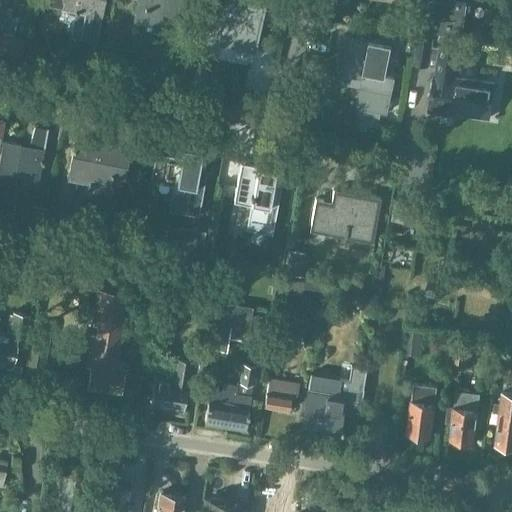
[(48,0),(48,5),(61,8),(61,9),(86,13),(81,39),(95,41),(102,0),(48,0)]
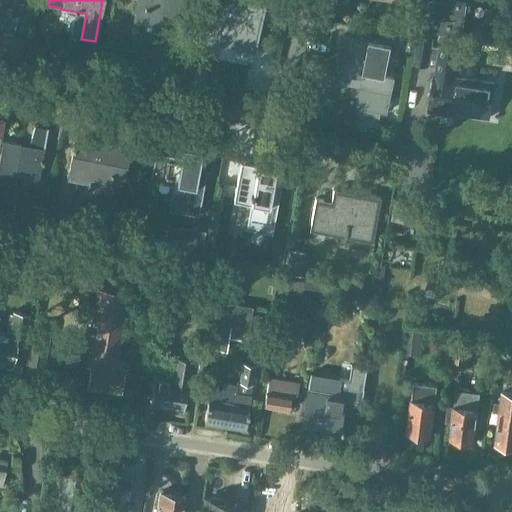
[(130,0),(138,1),(135,22),(173,28),(178,0),(130,0)]
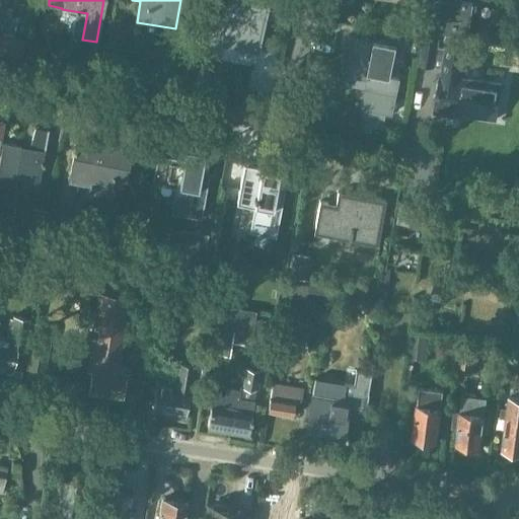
[(200,0),(193,33),(206,36),(205,40),(256,52),(268,0),(200,0)]
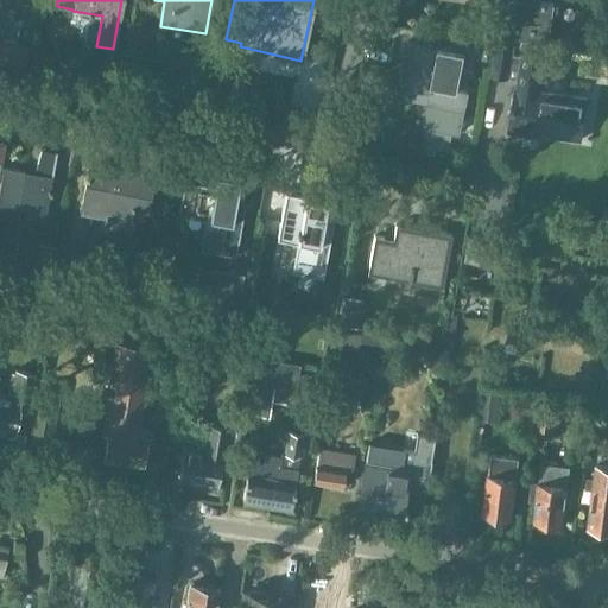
[(525,0),(496,0),(493,33),(549,42),(553,5),(526,1),(525,0)]
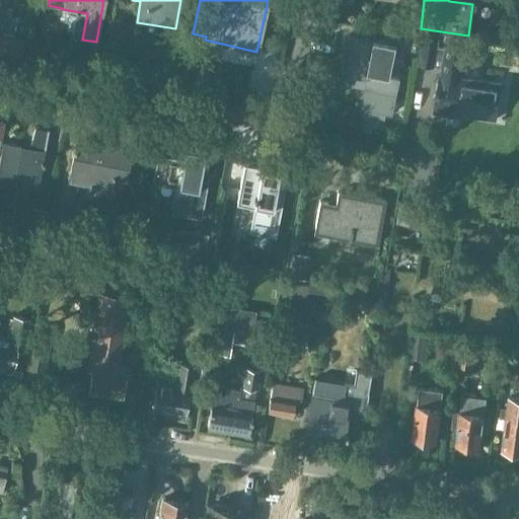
[(16,19),(12,38),(0,34),(0,53),(21,58),(28,21),(16,19)]
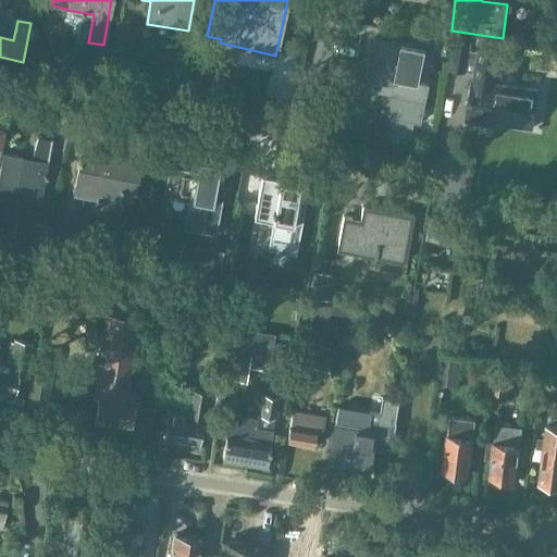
[(416,34),(413,46),(378,40),(370,79),(394,84),(387,115),(421,123),(429,86),(420,84),(426,53),(446,58),(449,41),(416,34)]
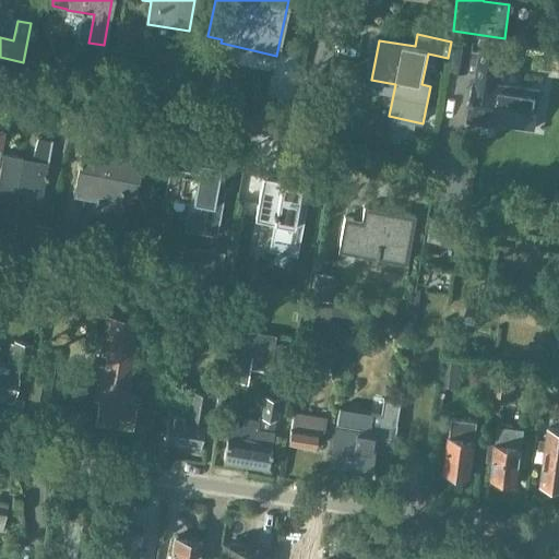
[(530,90),(497,84),(501,51),(479,48),(479,51),(472,50),(473,43),(456,39),(452,69),(476,73),(475,81),(467,122),(499,128),(500,125),(523,128),(530,90)]
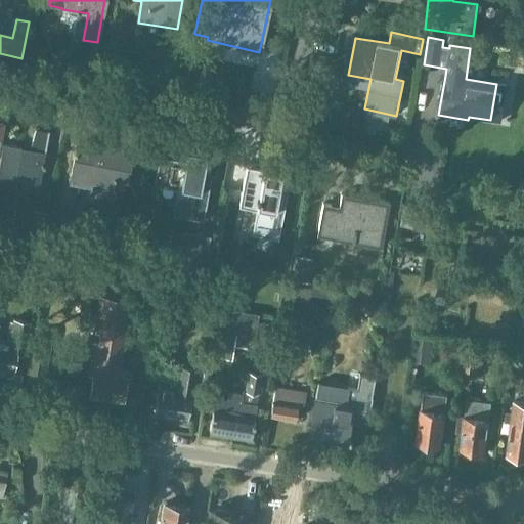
[(81,52),(83,41),(73,38),(70,50),(81,52)]
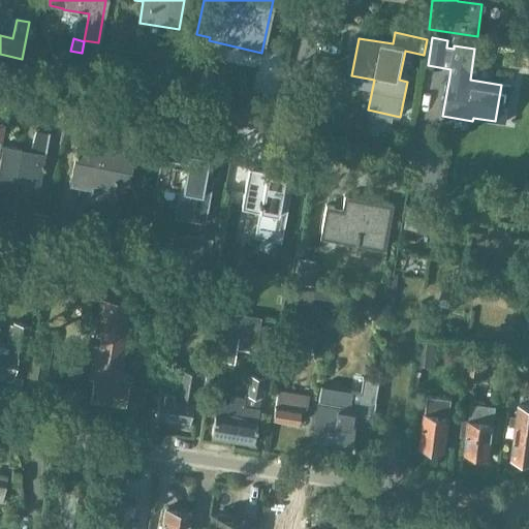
[(0,157),(0,180),(16,184),(14,215),(11,234),(44,240),(50,218),(50,216),(34,214),(45,155),(50,134),(36,132),(30,152),(2,147),(0,157)]
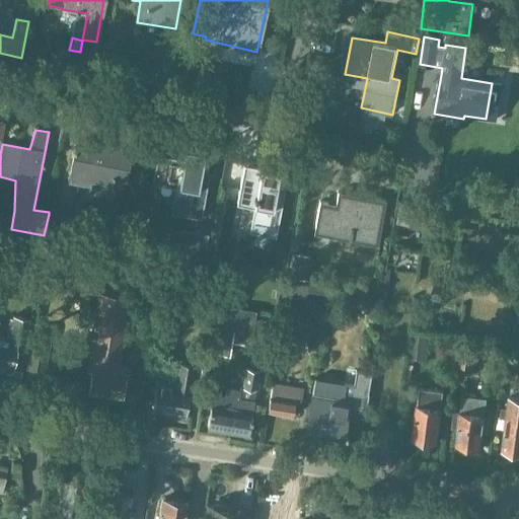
[(76,143),(68,183),(90,188),(91,183),(113,188),(115,180),(126,182),(132,153),(76,143)]
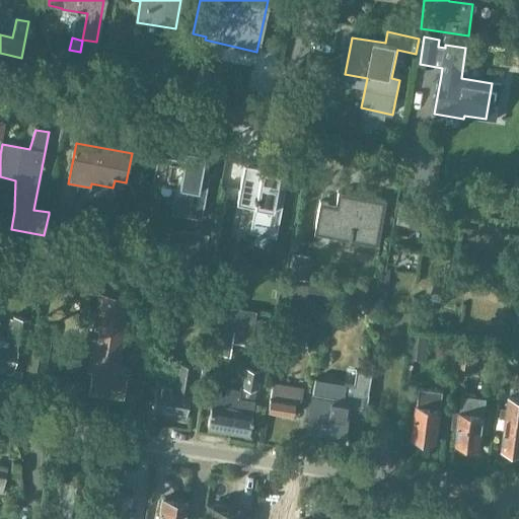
[(183,158),(156,154),(151,183),(174,188),(170,213),(201,218),(209,171),(202,170),(205,152),(184,149),(183,158)]
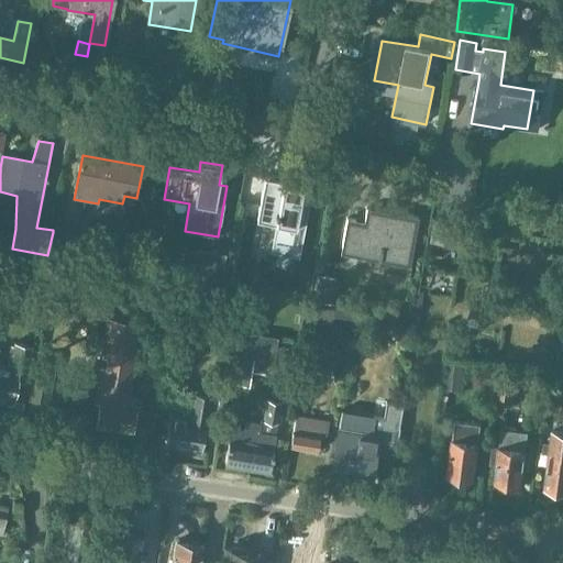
[(311,188),(264,180),(256,222),(275,225),(271,252),(299,256),(311,188)]
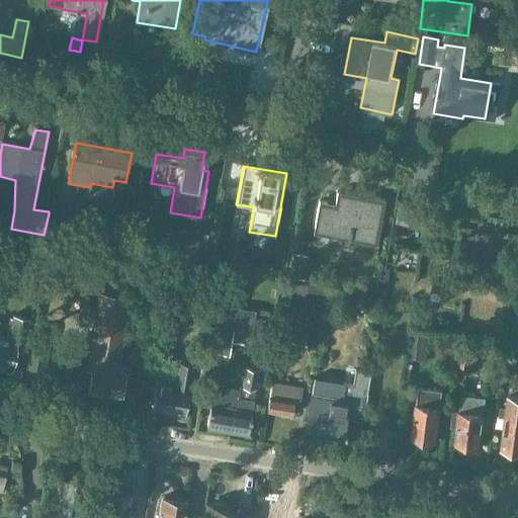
[(348,235),(347,240),(370,244),(370,245),(376,246),(381,218),(384,200),(355,195),(354,199),(347,197),(348,194),(337,192),(334,204),(319,201),(314,228),(348,235)]
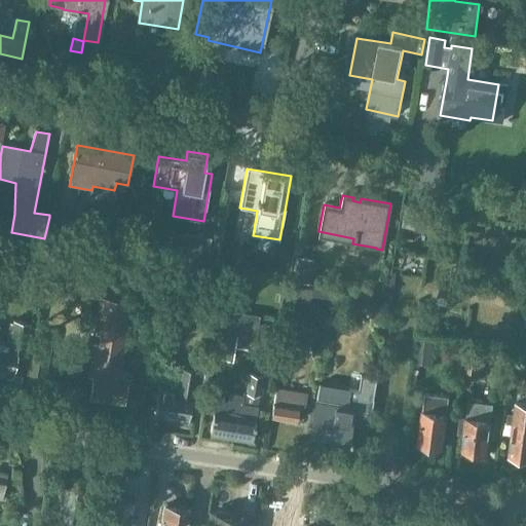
[(189,239),(184,264),(203,268),(209,243),(189,239)]
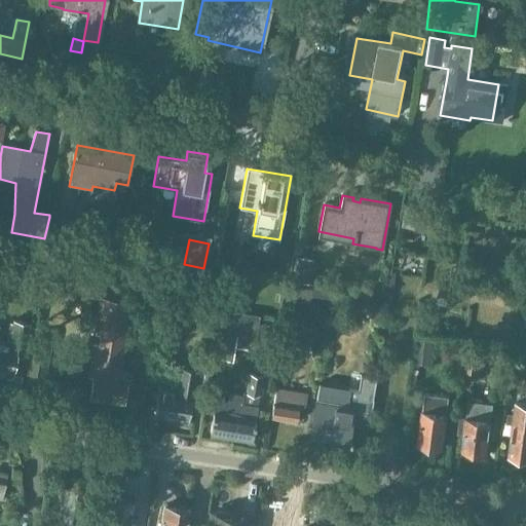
[(291,282),(308,285),(312,259),(295,256),(291,282)]
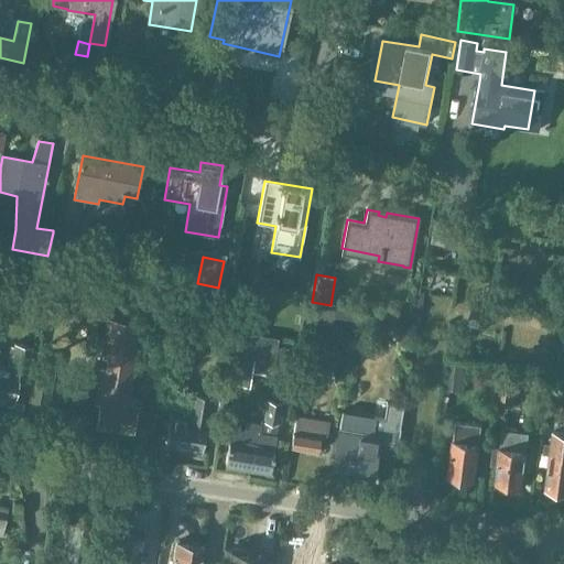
[(94,405),(99,407),(96,427),(133,434),(137,413),(140,413),(142,402),(129,400),(141,325),(108,321),(94,405)]
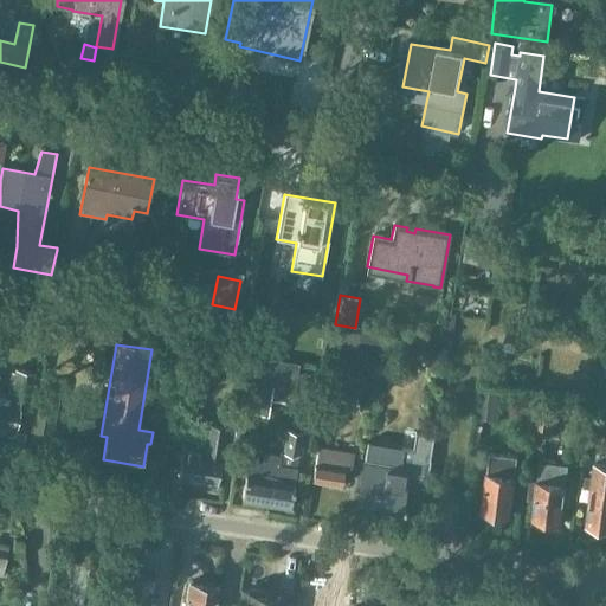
[(298,363),(257,356),(252,381),(272,385),(287,387),(295,388),(298,363)]
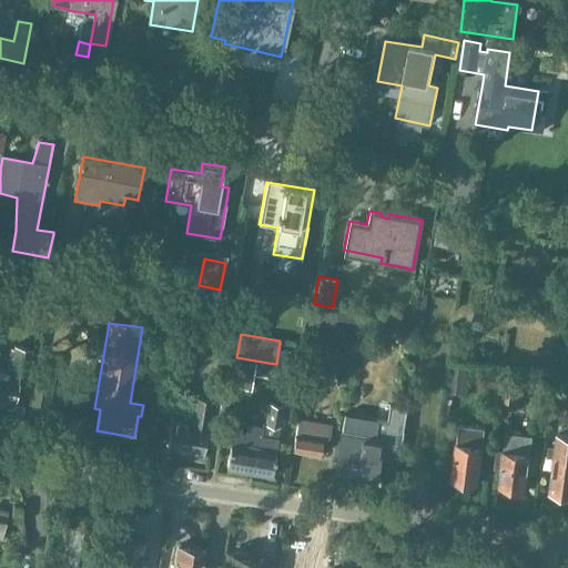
[(149,350),(160,352),(162,340),(151,337),(149,350)]
